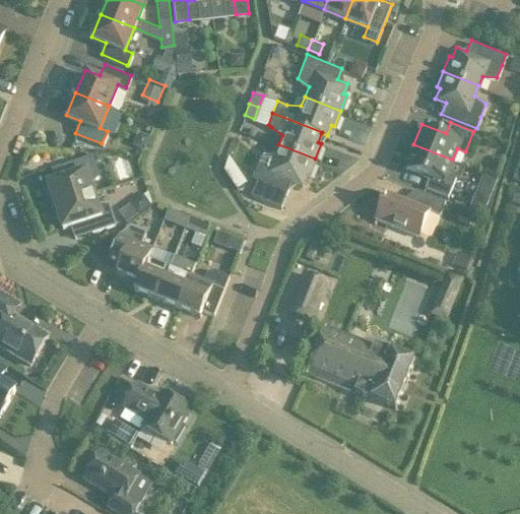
[(309,174),(315,158),(278,144),(274,154),(261,152),(252,177),(257,179),(252,193),(280,205),(286,190),(290,179),(302,183),(306,173),(309,174)]
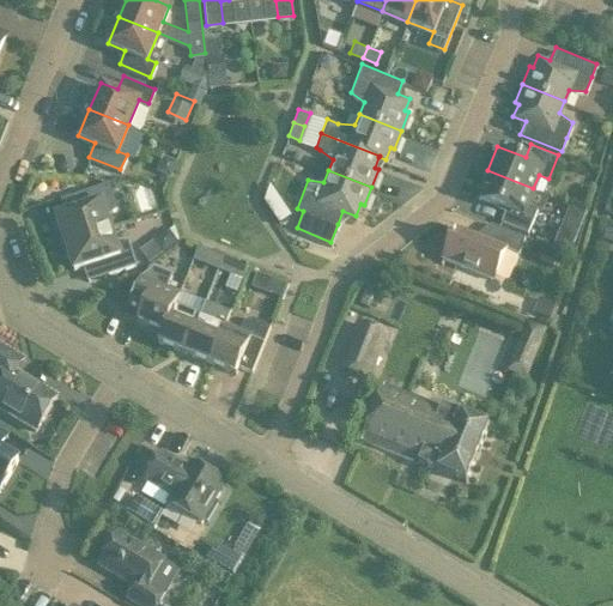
[(527,202),(533,188),(487,170),(478,194),(505,205),(501,219),(527,230),(533,217),(536,206),(527,202)]
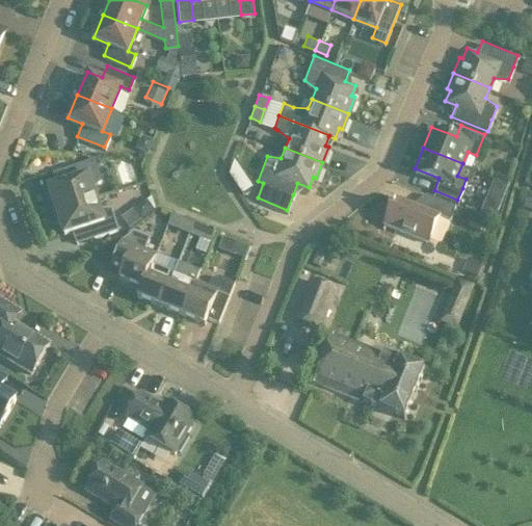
[(71,164),(75,176),(48,185),(56,209),(96,195),(91,184),(100,178),(94,157),(71,164)]
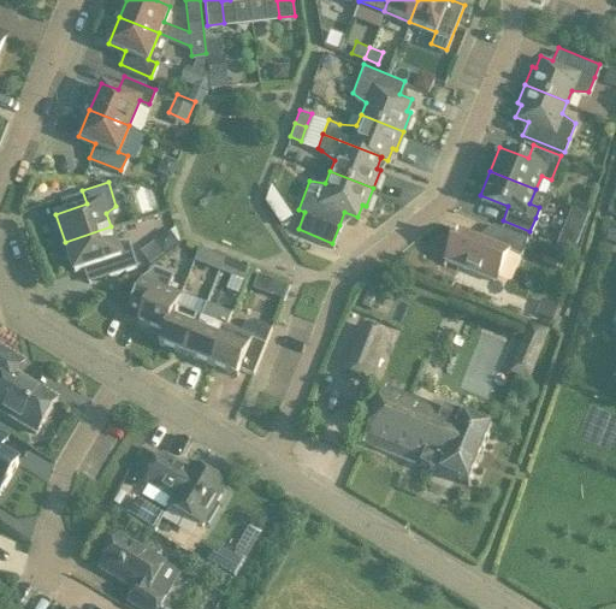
[(555,249),(572,255),(591,208),(574,202),(555,249)]
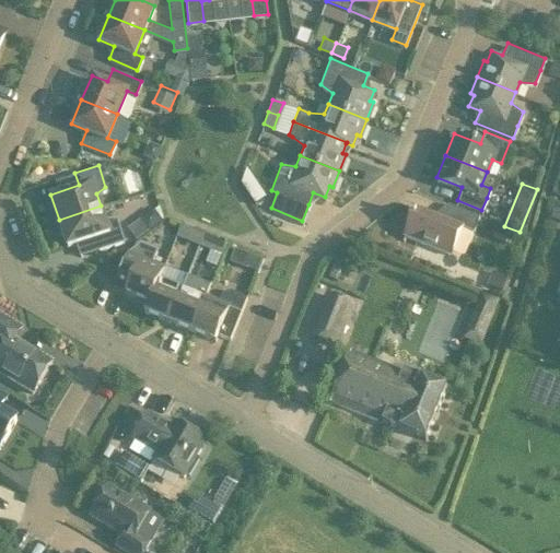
[(442,215),(416,204),(405,233),(450,251),(462,223),(474,228),(479,213),(448,201),(442,215)]
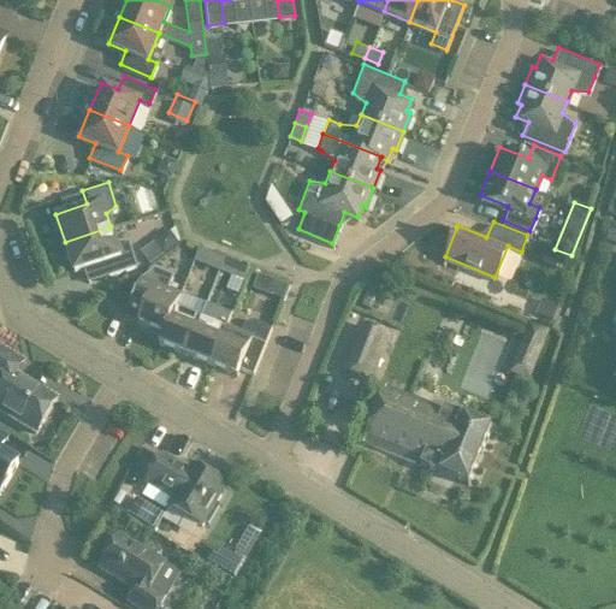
[(104,258),(108,272),(135,262),(128,240),(114,240),(111,226),(65,242),(73,268),(104,258)]
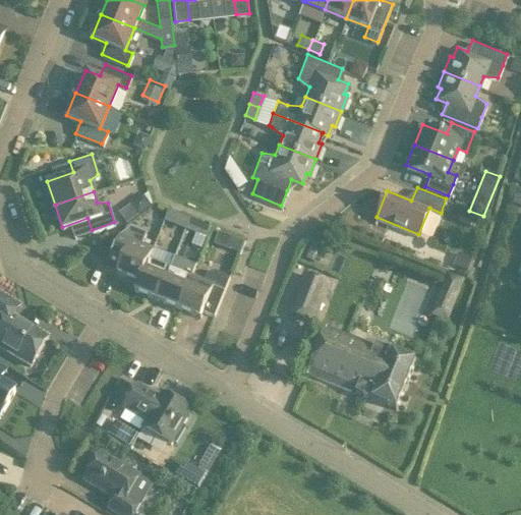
[(178,223),(185,226),(188,216),(177,212),(173,221),(178,223)]
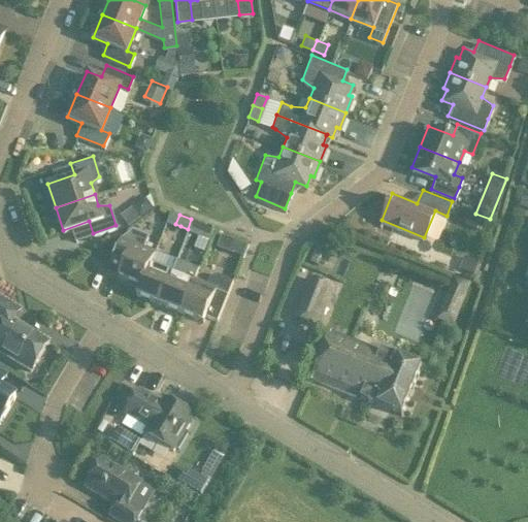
[(208,237),(212,228),(202,224),(191,219),(188,229),(199,233),(208,237)]
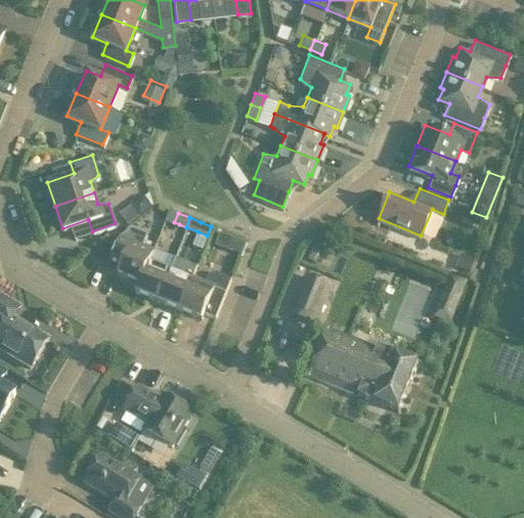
[(117,271),(138,281),(139,281),(148,257),(149,258),(153,248),(141,244),(146,231),(131,225),(119,234),(107,261),(119,265),(117,271)]
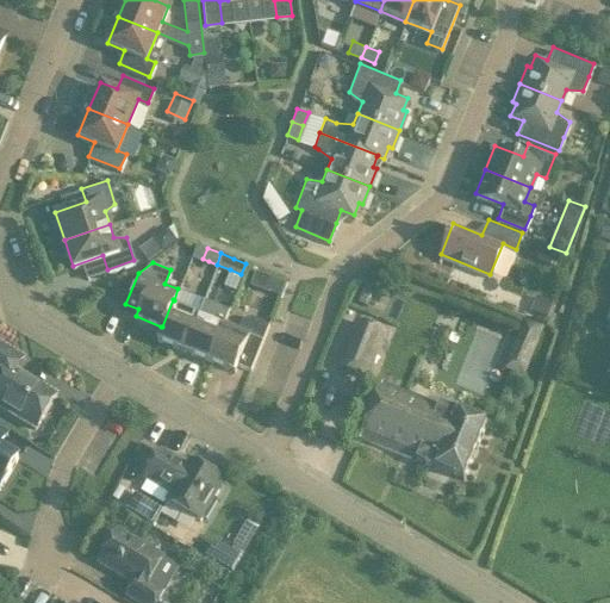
[(274,275),(269,288),(280,292),(285,280),(274,275)]
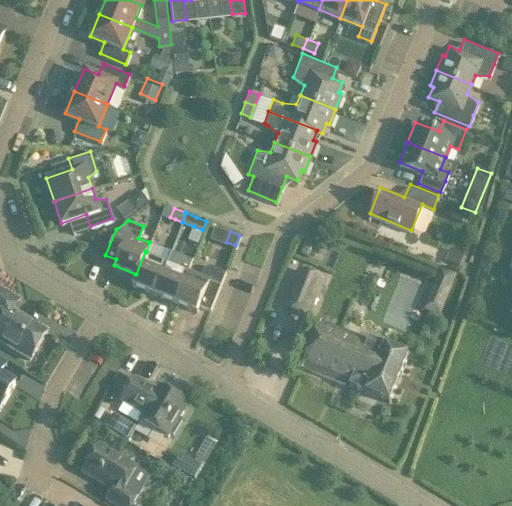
[(136,274),(135,274),(131,283),(132,283),(153,292),(166,260),(146,252),(145,251),(136,274)]
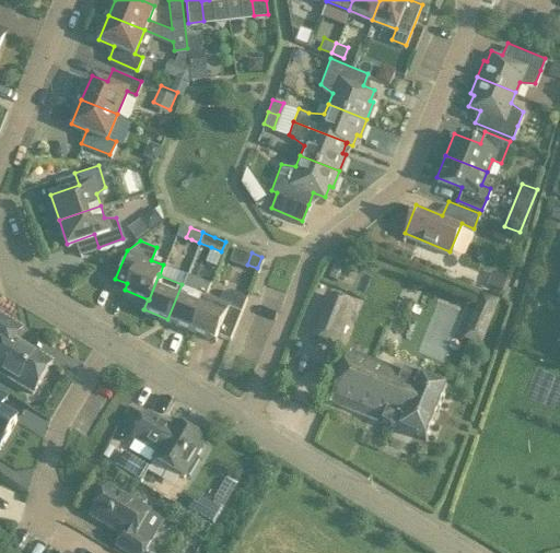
[(167,319),(190,329),(205,293),(182,284),(167,319)]
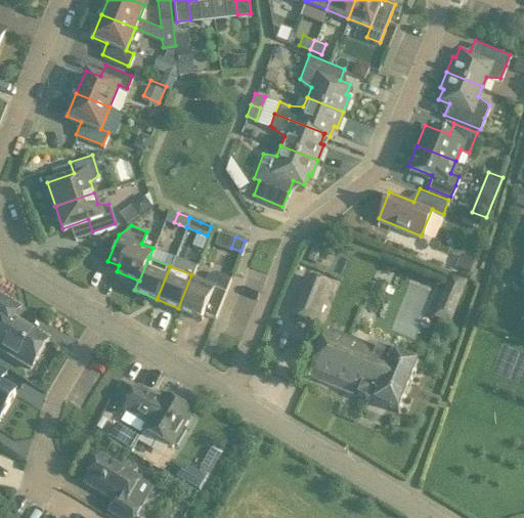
[(230,276),(216,269),(207,273),(205,279),(191,274),(178,308),(201,316),(203,311),(215,315),(225,290),(230,276)]
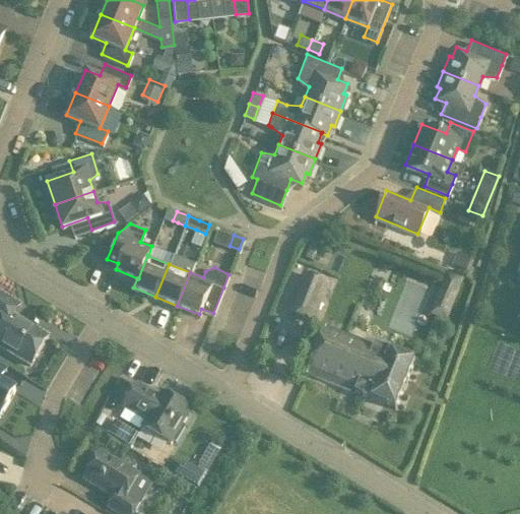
[(303,270),(287,310),(314,320),(329,280),(303,270)]
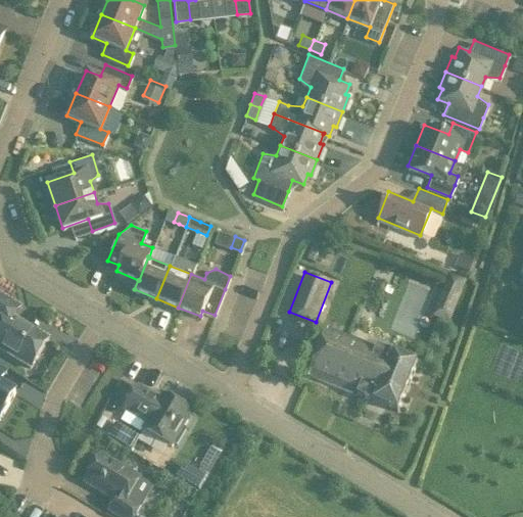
[(47,335),(12,314),(18,302),(0,291),(0,346),(30,365),(47,335)]
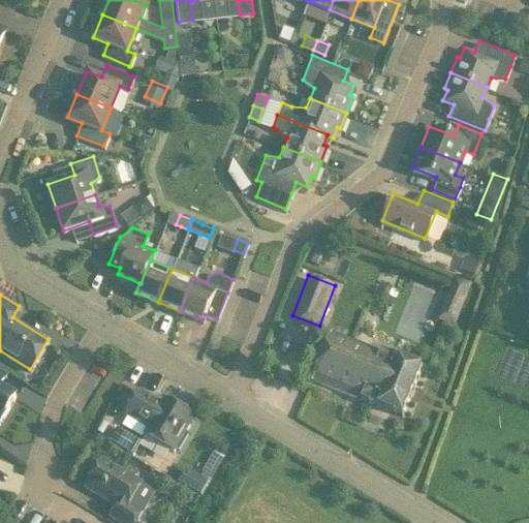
[(378,349),(331,330),(311,377),(362,398),(401,413),(421,365),(378,349)]
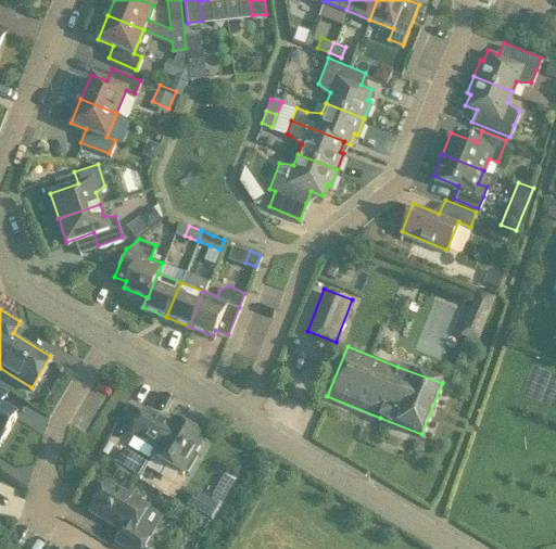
[(0,443),(16,413),(0,403),(0,443)]
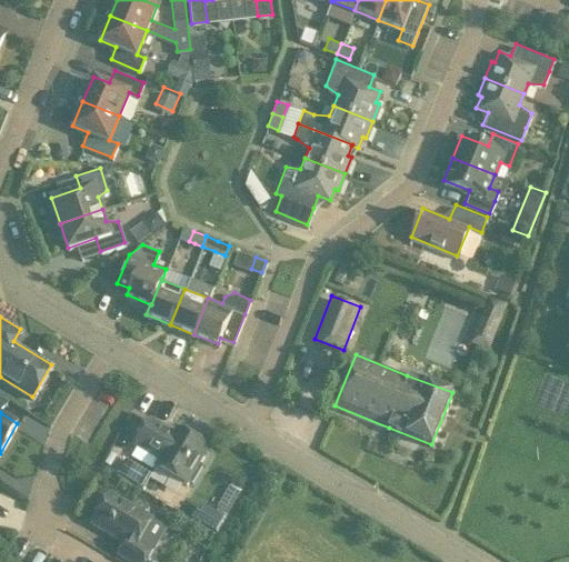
[(189,479),(192,480),(203,462),(200,461),(209,445),(179,427),(176,431),(151,415),(136,440),(160,455),(156,462),(187,482),(189,479)]
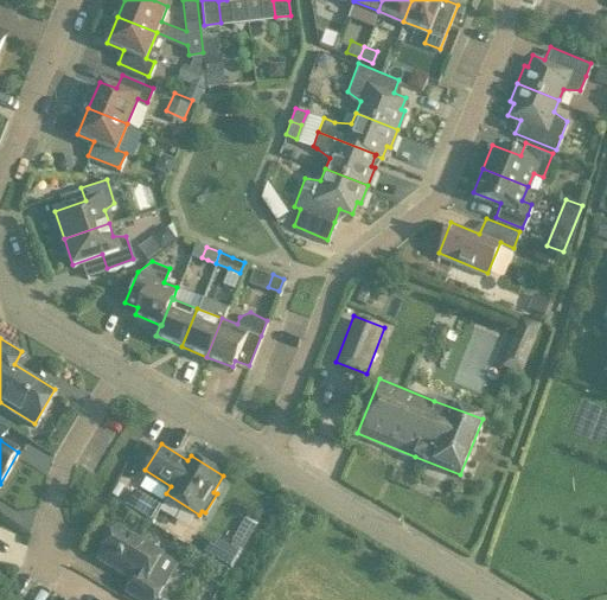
[(154,515),(163,500),(136,486),(128,500),(154,515)]
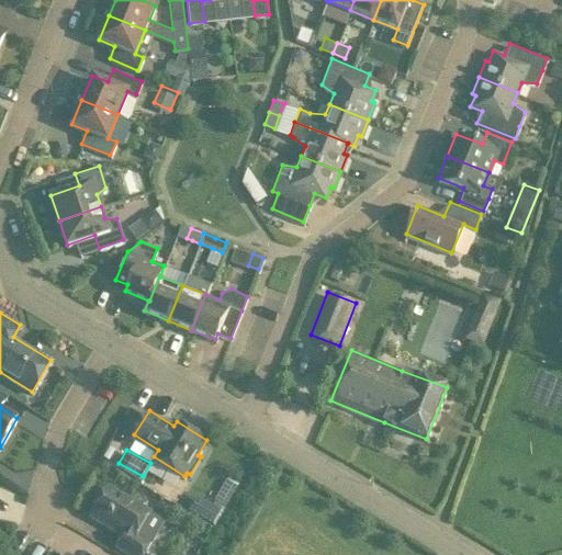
[(139,554),(148,541),(135,533),(149,510),(108,485),(90,516),(122,534),(115,546),(130,554),(139,554)]
